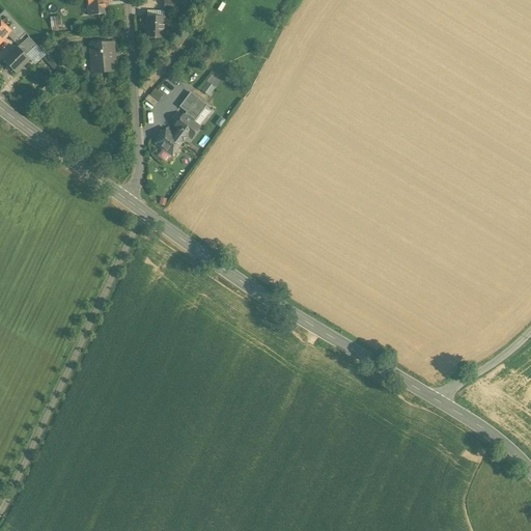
[(87,0),(89,17),(108,15),(107,2),(112,2),(111,0),(87,0)]
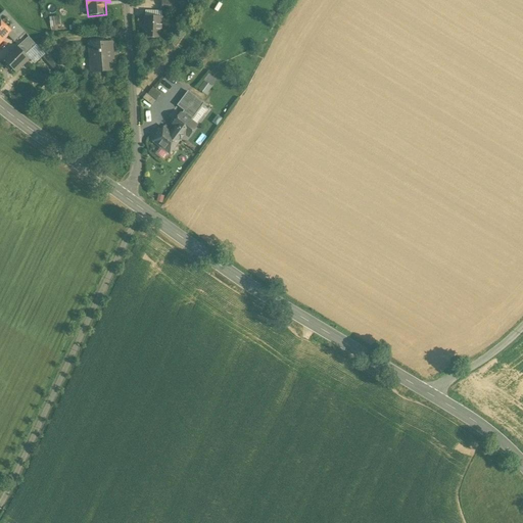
[(178,1),(162,0),(162,10),(178,10),(178,1)]
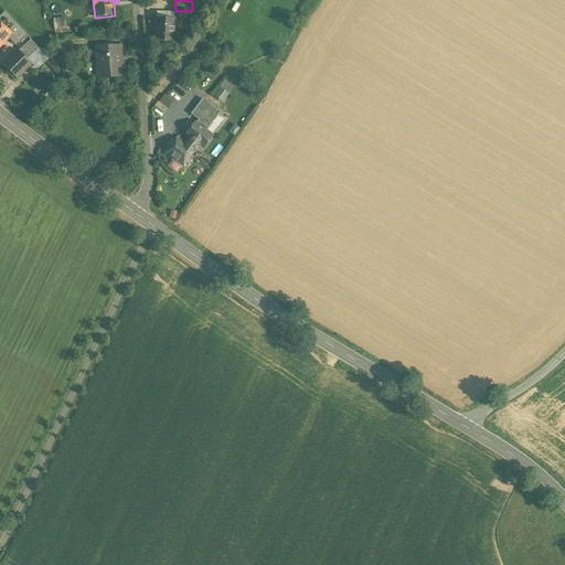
[(19,27),(6,11),(0,16),(0,23),(11,35),(19,27)]
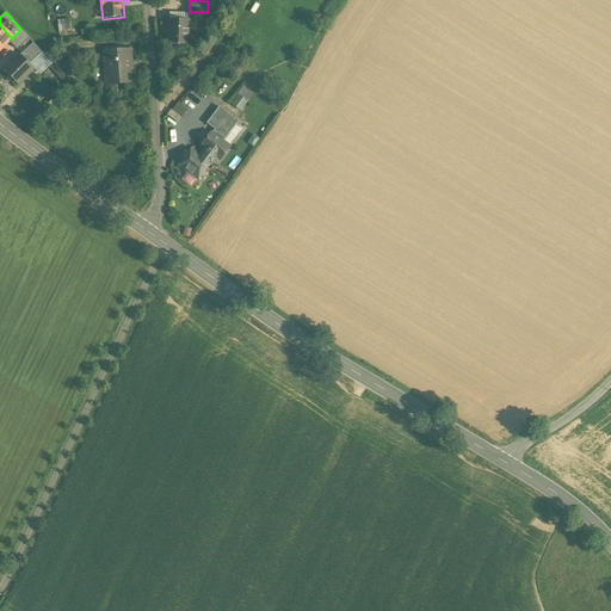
[(189,13),(170,13),(170,20),(170,34),(167,34),(167,44),(189,45),(190,20),(189,20),(189,13)]
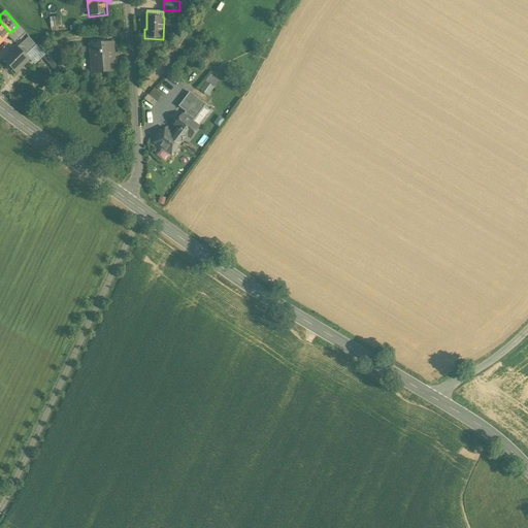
[(0,22),(0,43),(10,33),(0,22)]
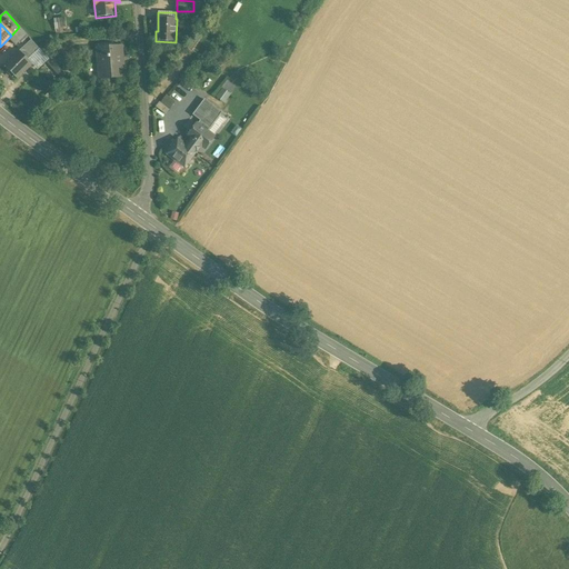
[(31,40),(19,52),(5,67),(17,79),(32,63),(28,60),(40,49),(31,40)]
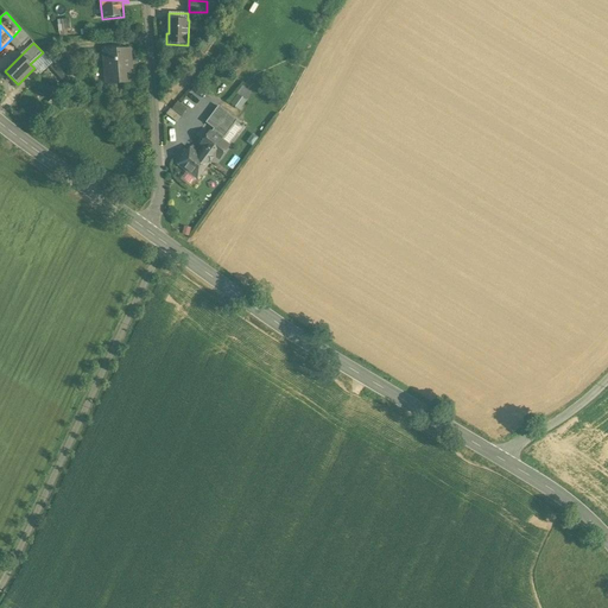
[(130,49),(105,51),(107,84),(132,82),(130,49)]
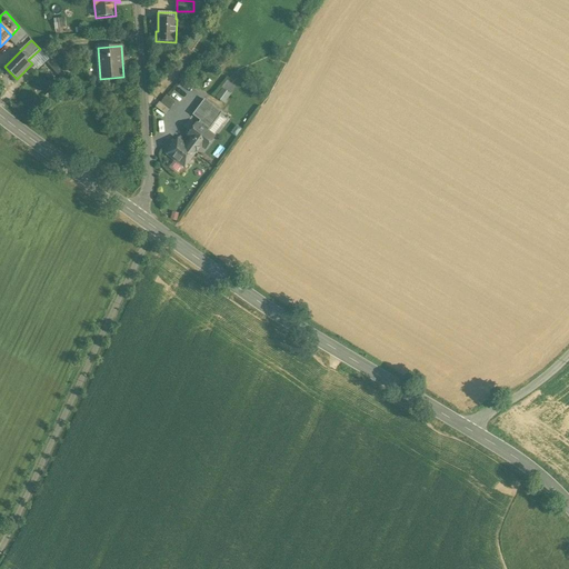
[(68,55),(60,47),(50,58),(57,66),(68,55)]
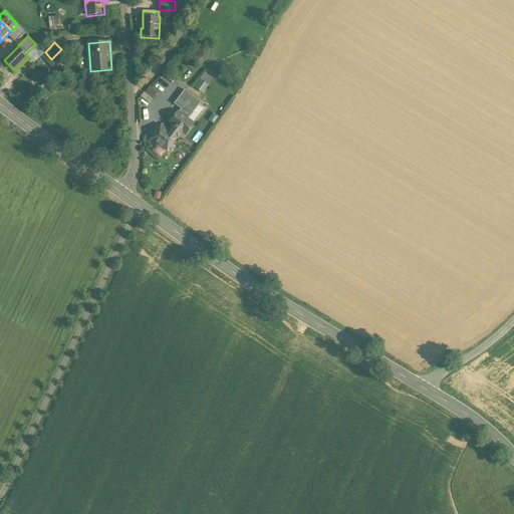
[(206,72),(195,87),(203,92),(213,77),(206,72)]
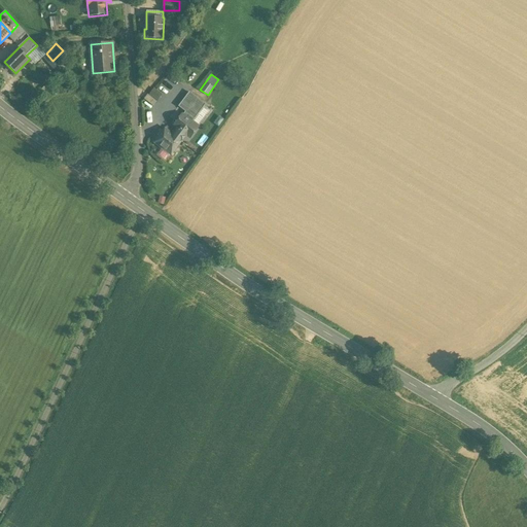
[(206,104),(190,93),(180,107),(185,111),(182,115),(191,123),(206,104)]
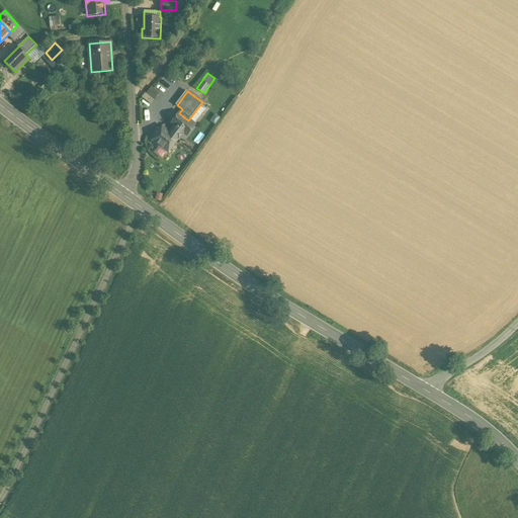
[(154,99),(146,93),(142,97),(151,104),(154,99)]
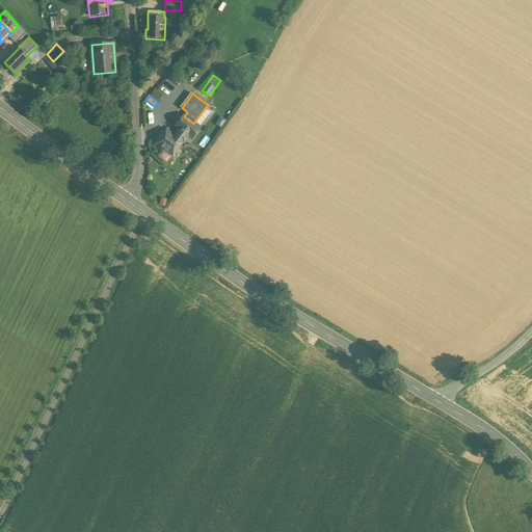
[(184,116),(176,127),(179,129),(174,136),(183,142),(183,143),(189,136),(192,139),(201,128),(193,124),(184,116)]
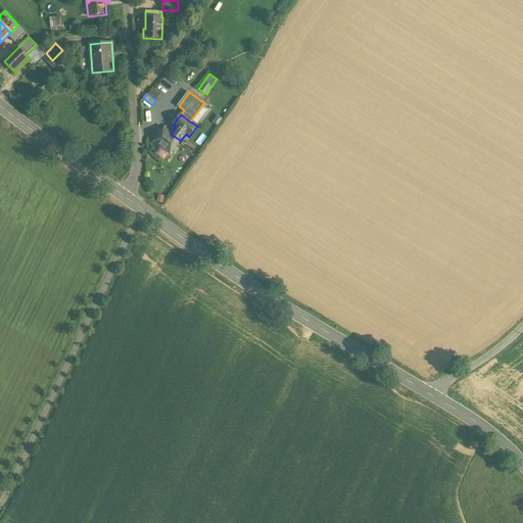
[(171,134),(163,128),(153,141),(170,153),(180,141),(180,140),(171,134)]
